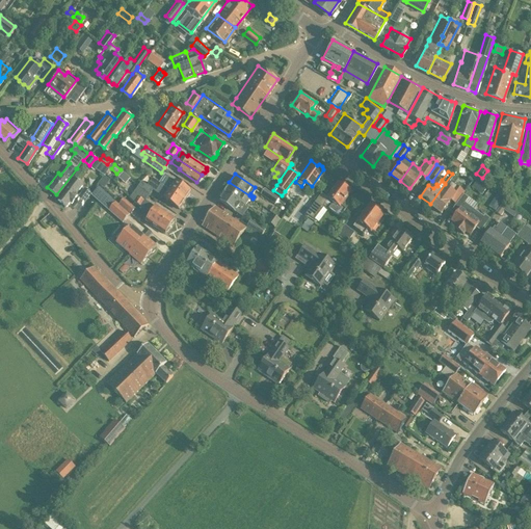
[(189,189),(167,175),(162,183),(159,181),(159,182),(183,199),(189,189)]
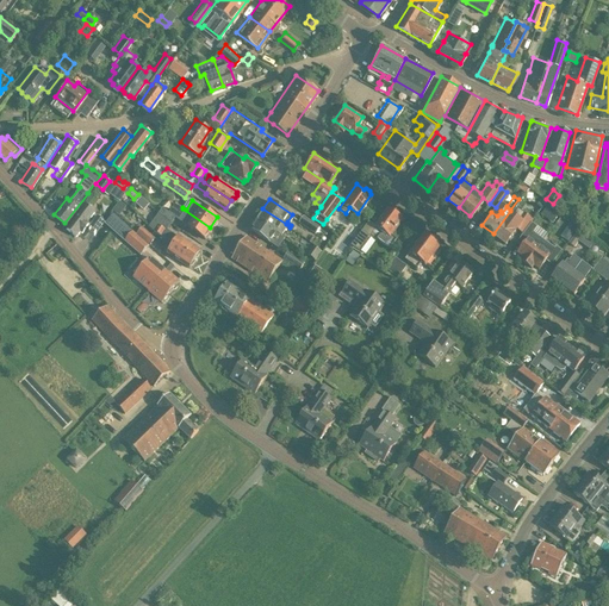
[(168,210),(155,201),(151,206),(157,211),(162,216),(163,218),(169,222),(180,206),(174,201),(168,210)]
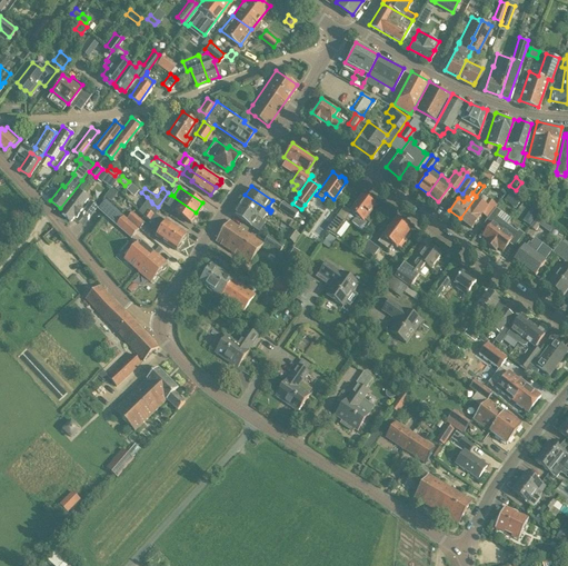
[(517,202),(521,196),(510,188),(506,195),(517,202)]
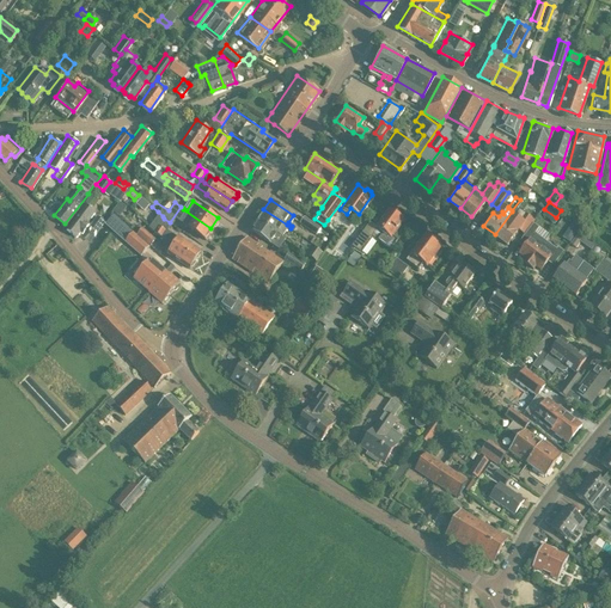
[(80,231),(89,221),(86,220),(93,212),(83,203),(65,227),(75,235),(79,229),(80,231)]
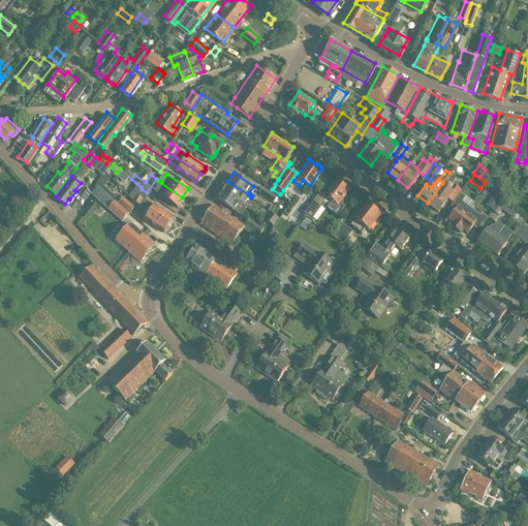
[(341,184),(336,180),(320,200),(337,213),(342,206),(337,202),(347,188),(346,187),(346,185),(344,183),(341,184)]
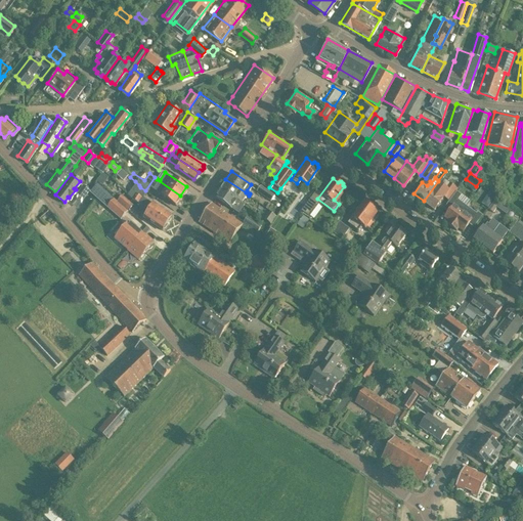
[(175,204),(180,196),(157,179),(151,186),(160,192),(159,193),(175,204)]
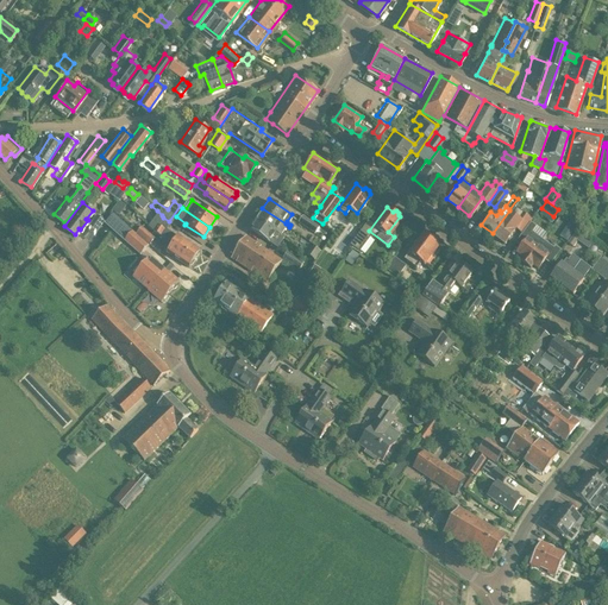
[(279,234),(286,224),(262,208),(256,218),(279,234)]
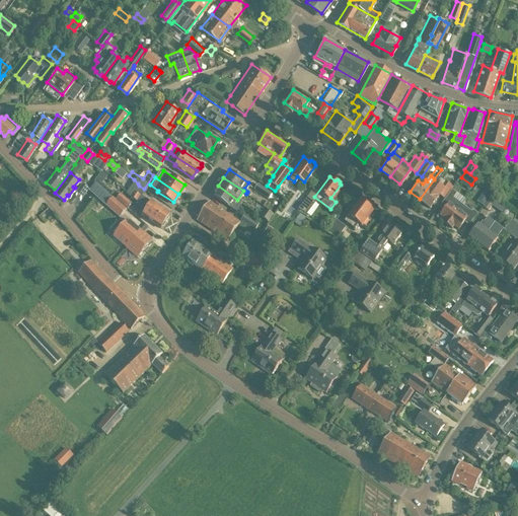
[(138,183),(134,179),(125,191),(130,196),(136,199),(138,200),(138,201),(164,218),(165,217),(167,217),(169,214),(168,212),(169,211),(151,199),(150,201),(140,194),(144,189),(139,186),(138,183)]
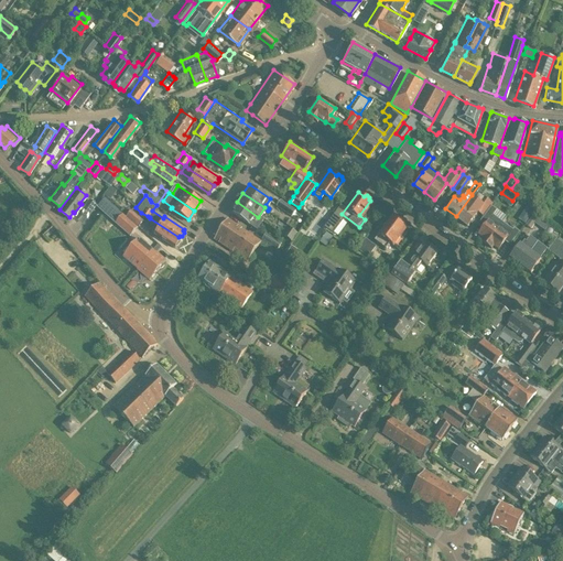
[(482,203),(472,195),(456,216),(466,224),(477,209),(482,214),(491,201),(486,197),(482,203)]
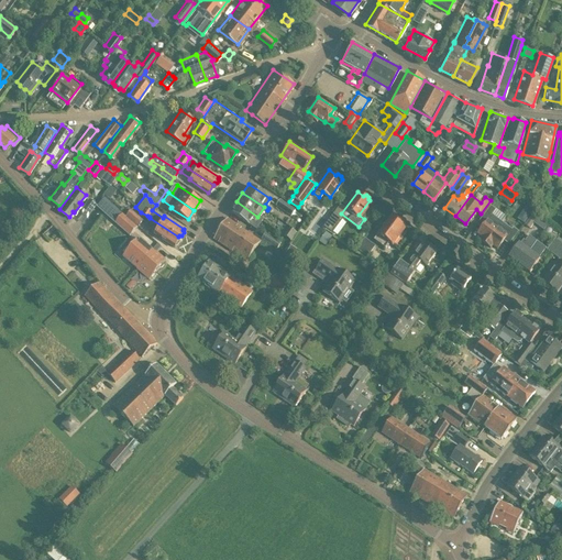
[(88,196),(80,207),(88,212),(96,201),(88,196)]
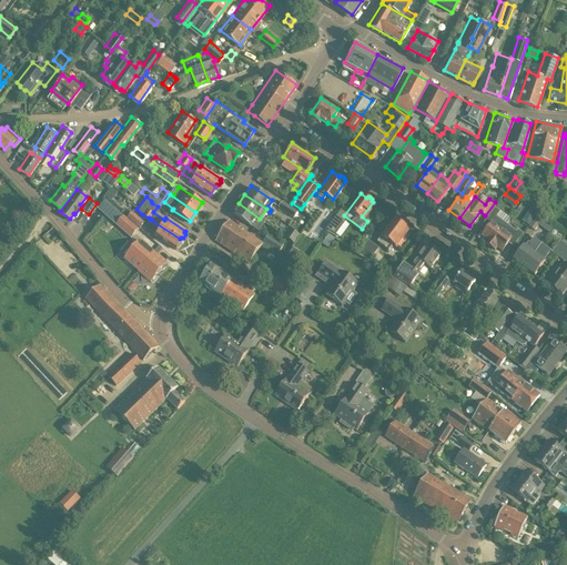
[(296,210),(282,200),(277,205),(293,215),(296,218),(301,212),(296,210)]
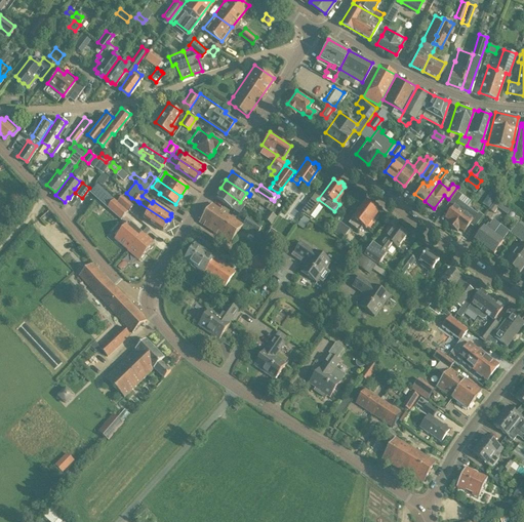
[(235,209),(240,202),(220,188),(215,196),(235,209)]
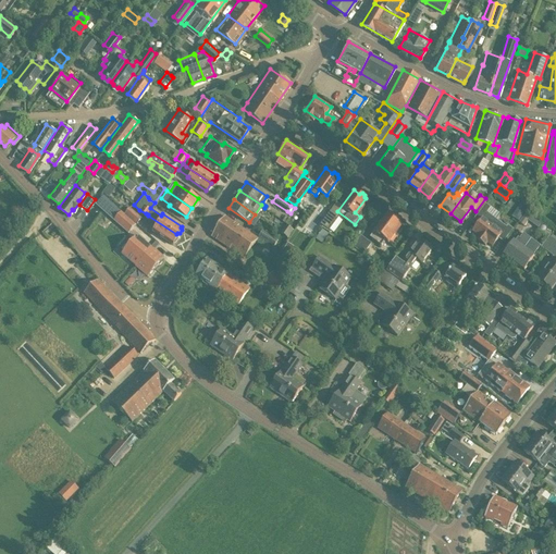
[(479,238),(495,217),(486,210),(490,205),(484,200),(473,214),(479,219),(471,229),(477,233),(474,235),(479,238)]
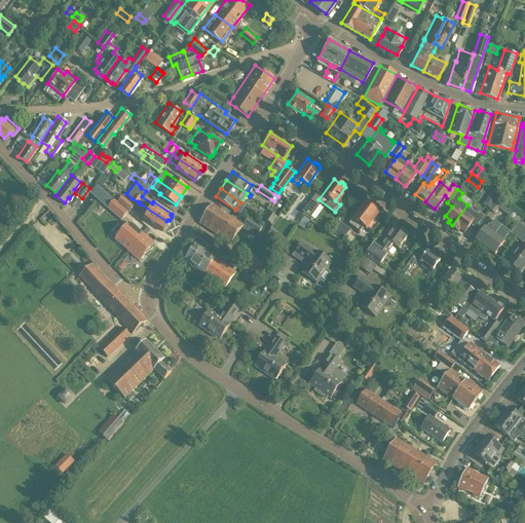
[(492,201),(497,193),(491,189),(485,196),(492,201)]
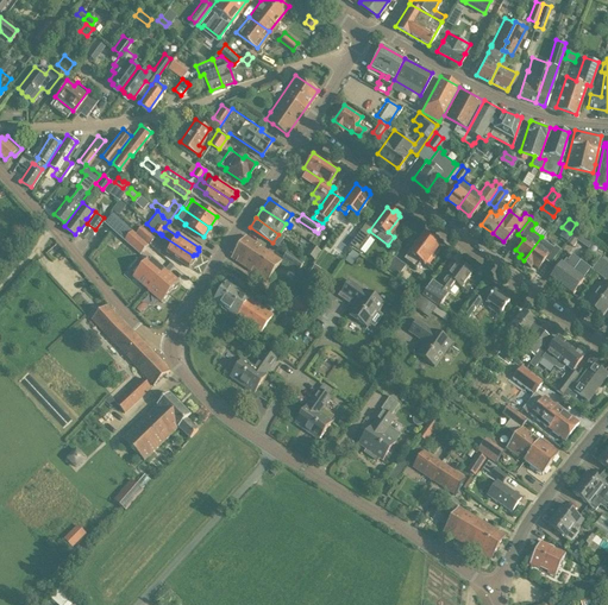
[(145,241),(131,229),(132,228),(123,221),(111,235),(110,235),(99,249),(111,258),(121,266),(132,253),(121,245),(120,244),(124,238),(138,250),(145,241)]
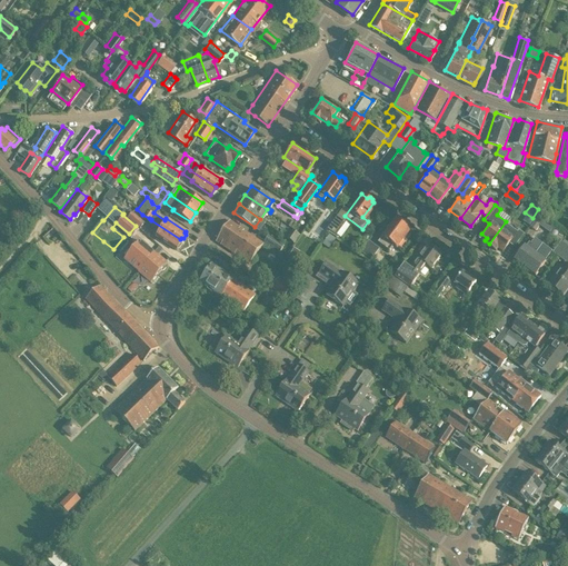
[(138,227),(143,220),(131,210),(127,216),(138,227)]
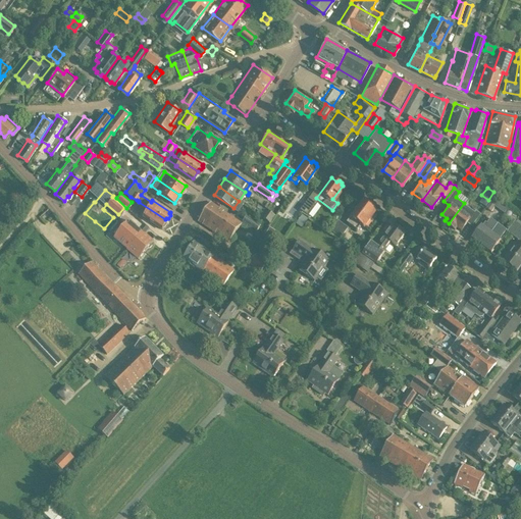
[(306,212),(315,201),(308,196),(300,207),(306,212)]
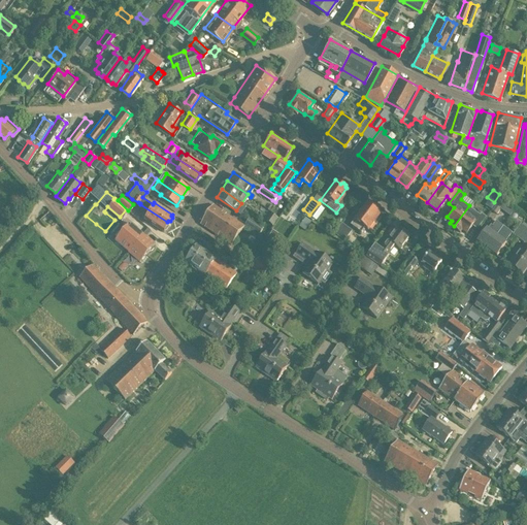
[(496,211),(502,203),(497,199),(491,207),(496,211)]
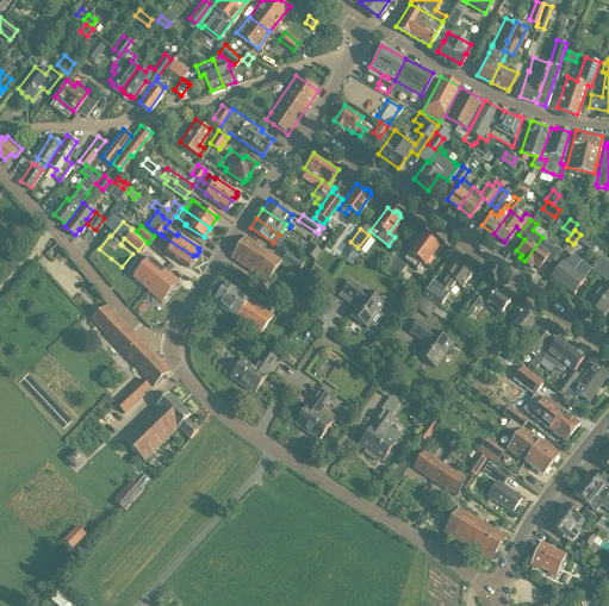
[(417,241),(416,239),(403,257),(416,266),(421,260),(424,263),(428,257),(429,257),(433,252),(432,251),(437,243),(436,243),(435,239),(434,238),(430,238),(422,232),(417,241)]
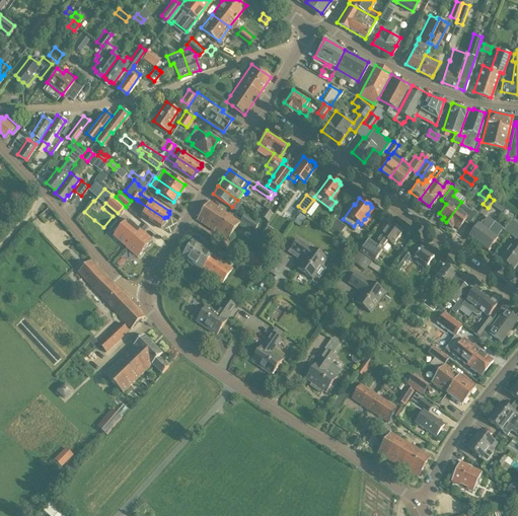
[(239,220),(209,200),(196,218),(226,238),(237,223),(256,235),(257,232),(259,231),(254,228),(240,218),(239,220)]
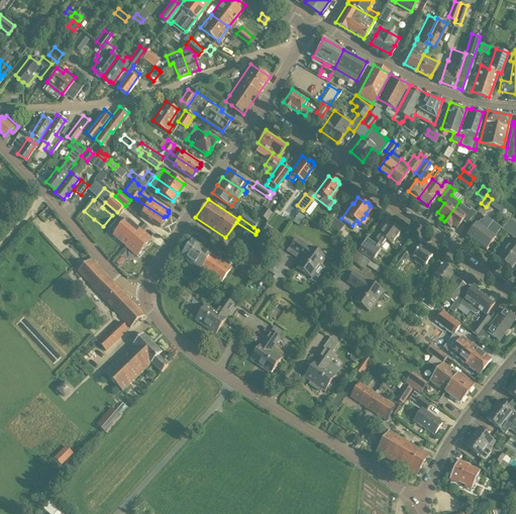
[(164,217),(137,200),(133,205),(136,208),(139,210),(140,210),(142,211),(141,213),(159,225),(160,223),(162,223),(164,220),(164,218),(164,217)]
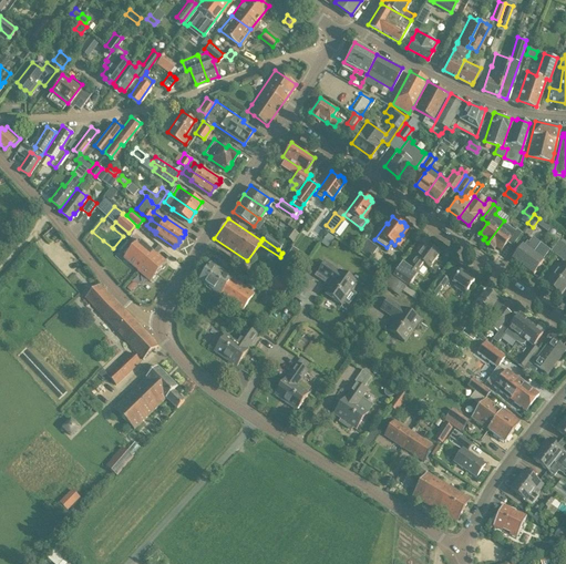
[(514,228),(504,221),(487,243),(493,247),(495,245),(500,248),(506,241),(512,244),(522,231),(516,226),(514,228)]
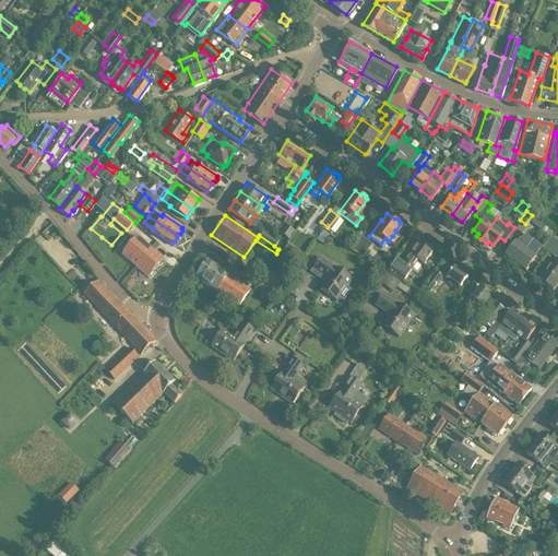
[(287,236),(293,228),(286,224),(281,232),(287,236)]
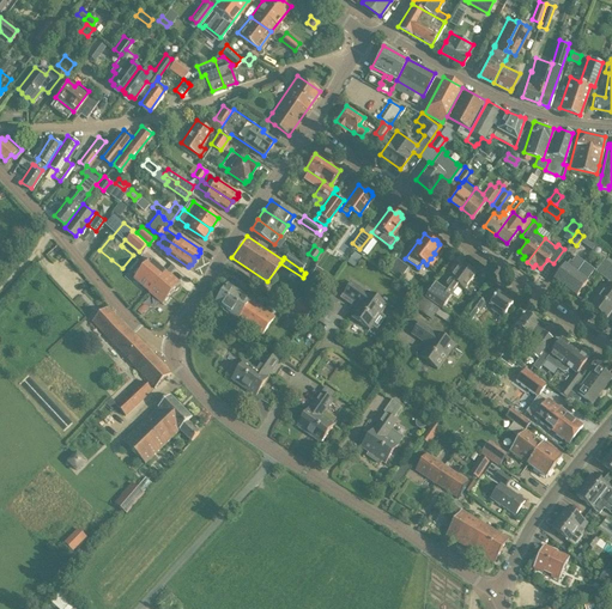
[(353,266),(361,255),(353,249),(346,260),(353,266)]
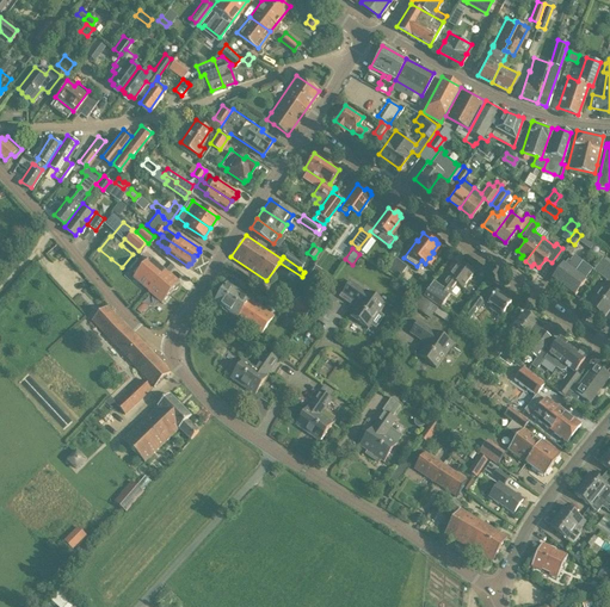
[(300,268),(303,262),(287,252),(283,256),(300,268)]
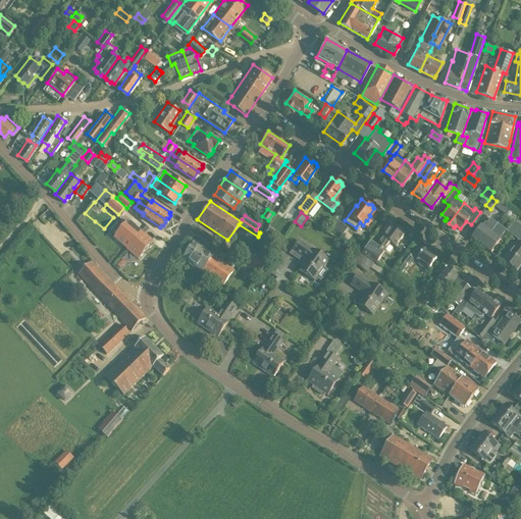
[(480,243),(497,221),(489,216),(485,221),(486,222),(484,226),(479,223),(470,236),(480,243)]
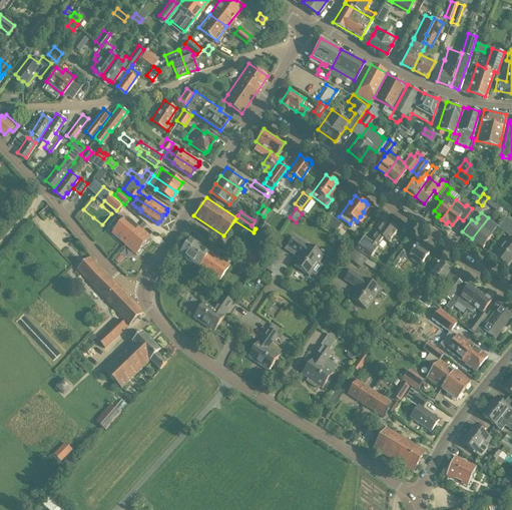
[(146,241),(148,238),(148,236),(149,235),(125,214),(110,231),(135,252),(144,241),(146,241)]
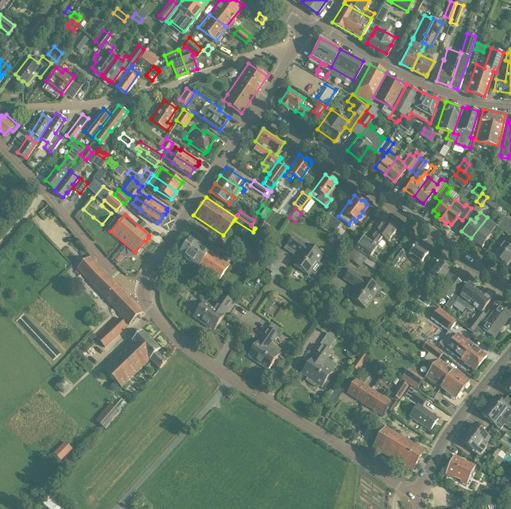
[(333,232),(340,221),(331,214),(323,224),(333,232)]
